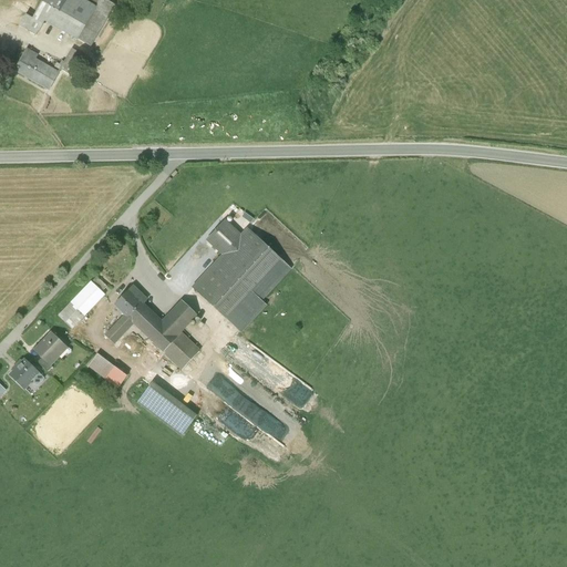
[(109,7),(94,0),(49,0),(39,20),(30,16),(22,31),(44,42),(51,29),(88,48),(109,7)]
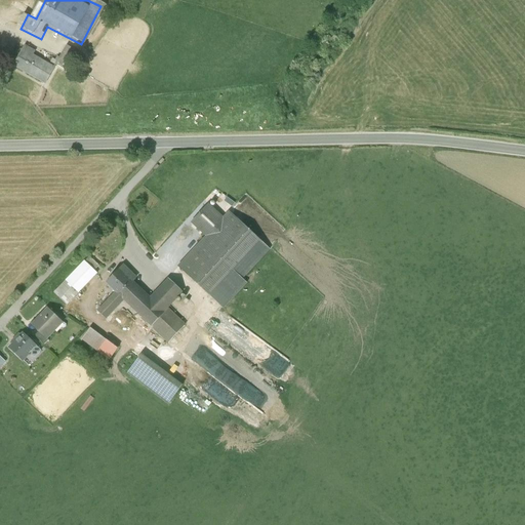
[(66,51),(61,64),(75,70),(80,57),(66,51)]
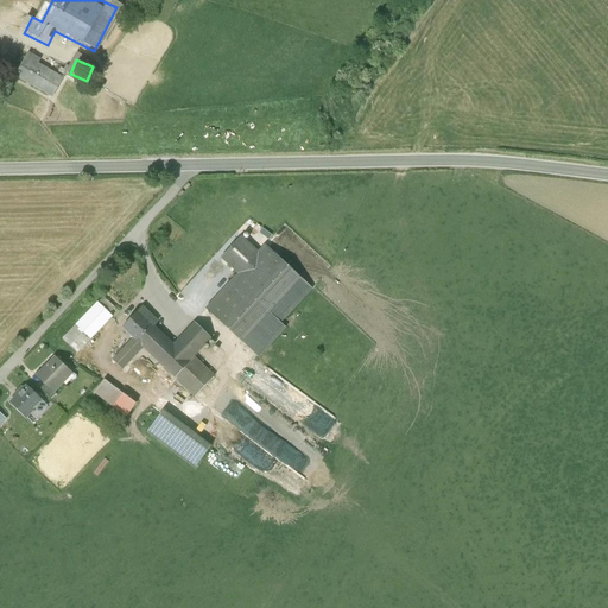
[(31,69),(24,86),(56,101),(64,86),(31,69)]
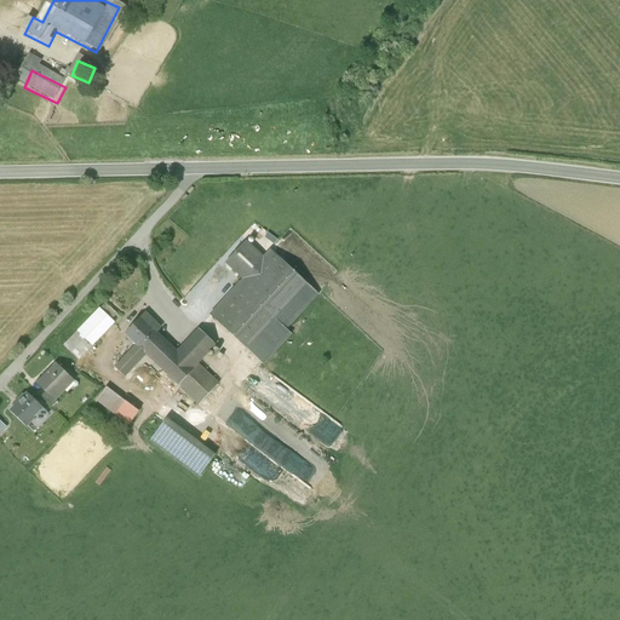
[(211,305),(251,343),(306,283),(268,247),(262,254),(244,237),(227,256),(244,271),(211,305)]
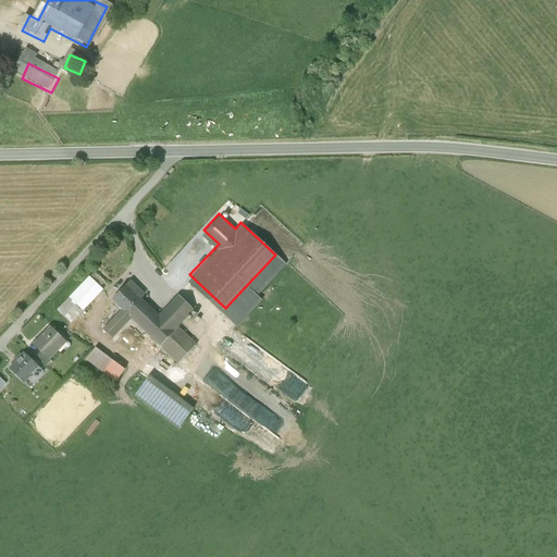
[(59,301),(72,314),(99,288),(86,275),(59,301)]
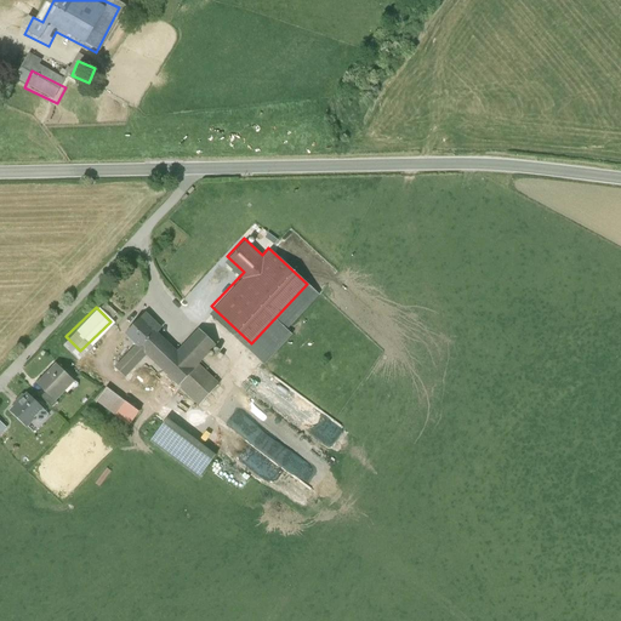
[(151,351),(201,400),(217,383),(197,363),(215,345),(201,331),(183,349),(143,309),(124,329),(136,341),(115,362),(127,374),(151,351)]
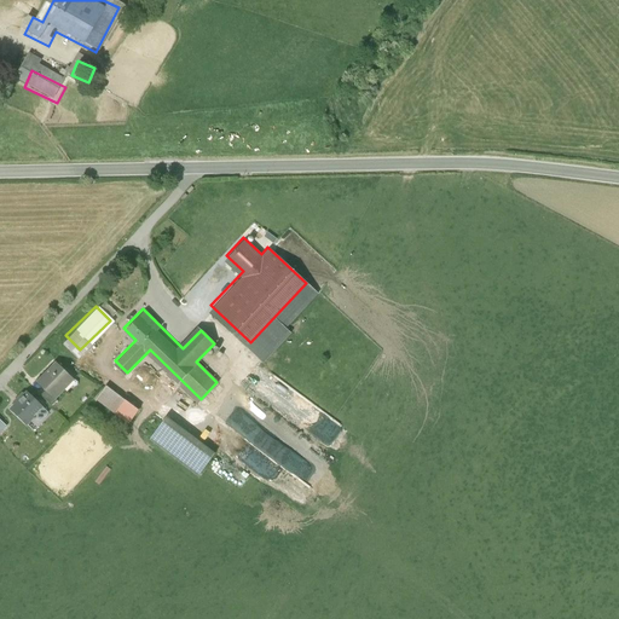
[(55,400),(74,381),(56,363),(36,382),(55,400)]
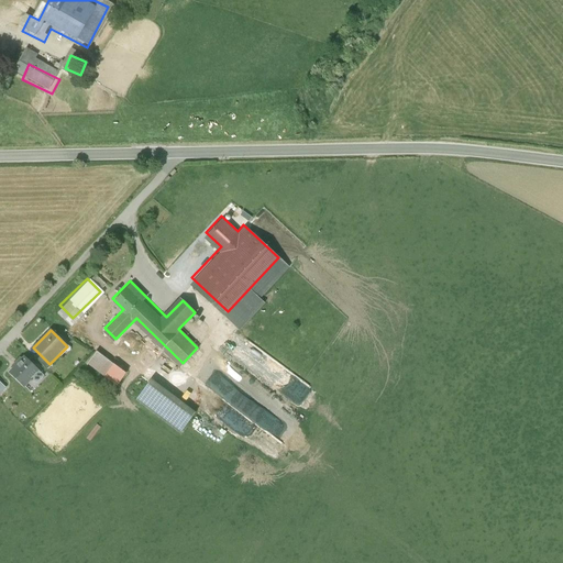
[(87,364),(106,377),(114,365),(97,352),(87,364)]
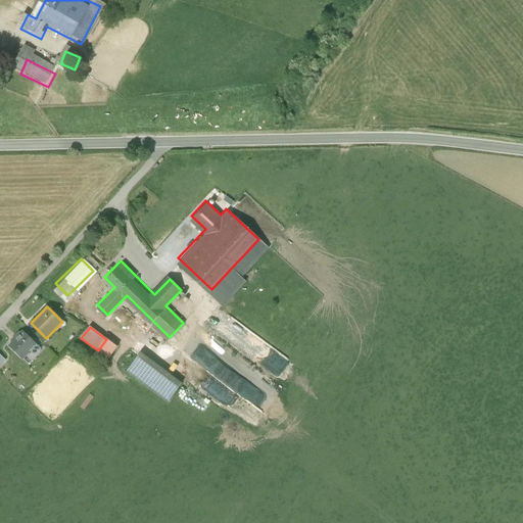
[(8,347),(22,361),(37,345),(22,332),(8,347)]
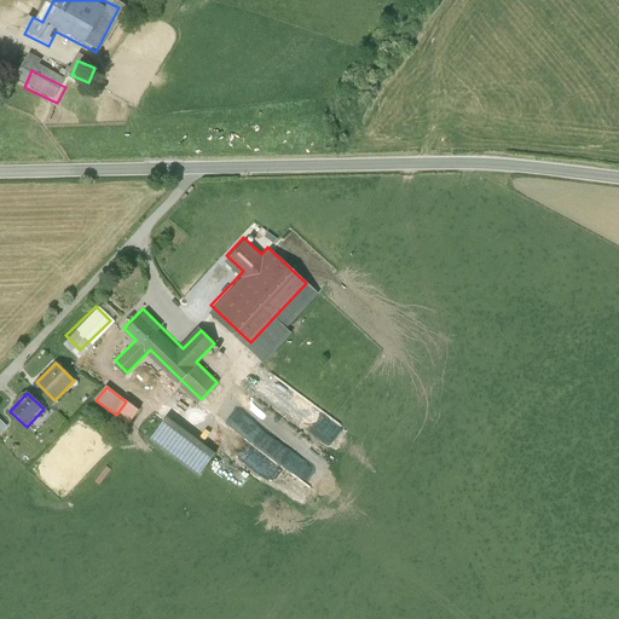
[(314,408),(305,422),(351,453),(362,439),(314,408)]
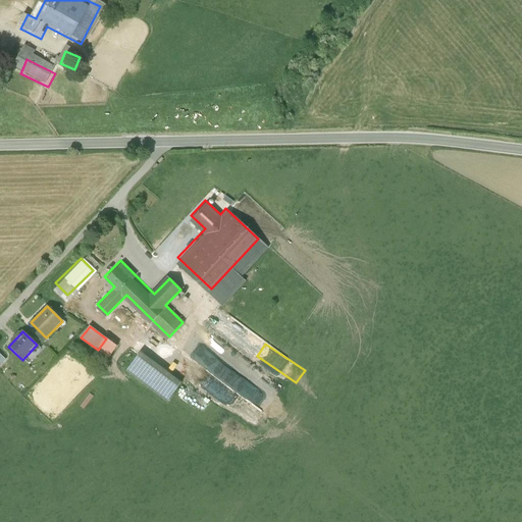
[(259,393),(262,387),(211,349),(201,363),(249,399),(261,409),(268,401),(262,397),(263,396),(259,393)]
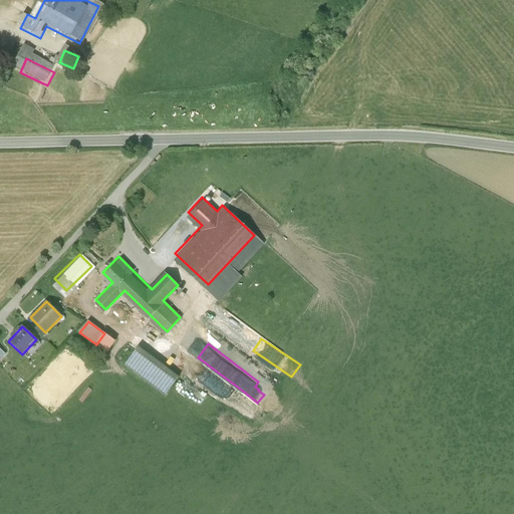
[(139,347),(124,366),(165,397),(179,377),(139,347)]
